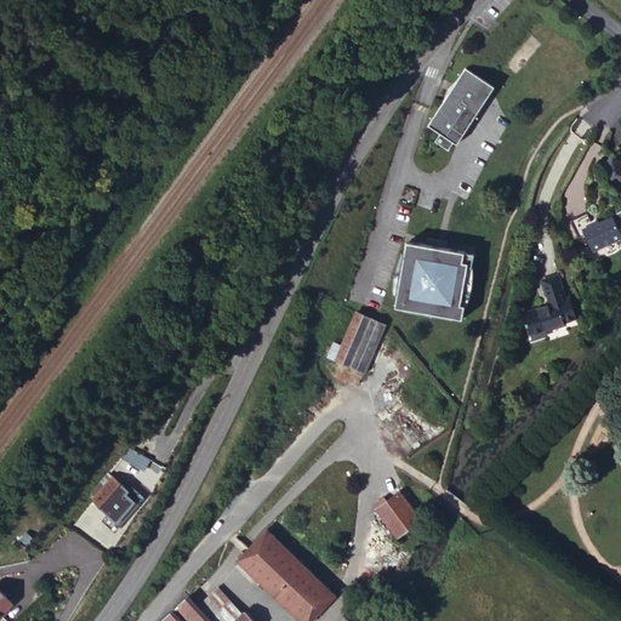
[(466,68),(428,126),(440,134),(436,141),(450,151),(455,141),(451,140),(457,130),(463,135),(489,96),(485,95),(491,85),(466,68)]
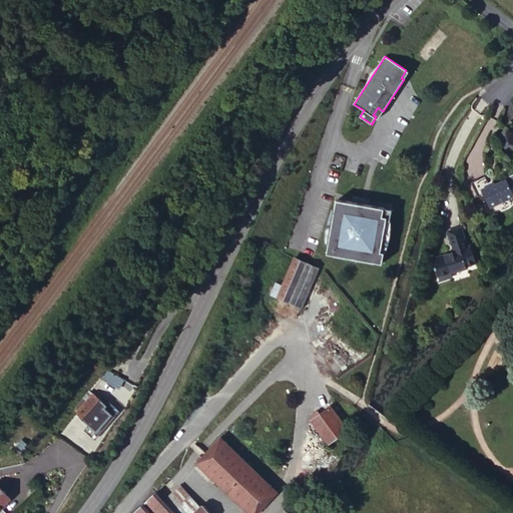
[(379,118),(383,111),(378,107),(373,115),(376,116),(379,118)]
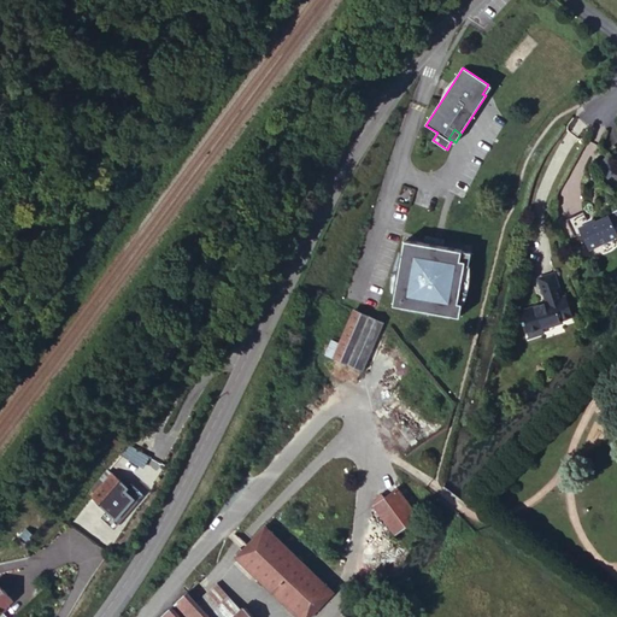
[(616,168),(609,159),(601,166),(612,178),(616,172),(616,168)]
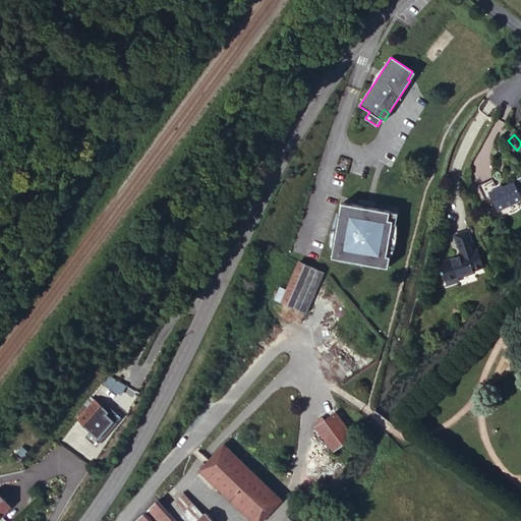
[(495,177),(481,183),(486,196),(494,195),(500,208),(520,198),(520,191),(516,180),(505,185),(503,182),(498,184),(495,177)]
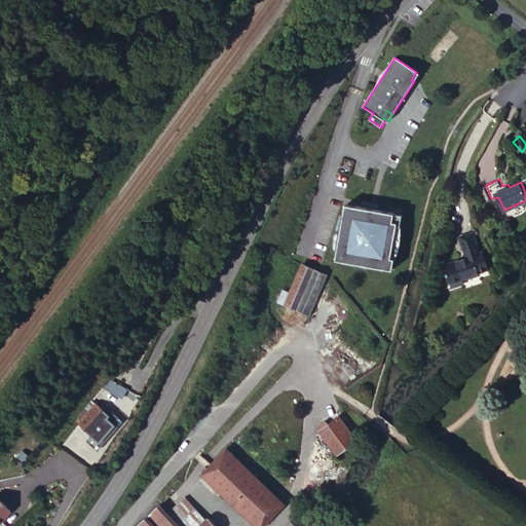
[(362,204),(378,208),(379,201),(363,198),(362,204)]
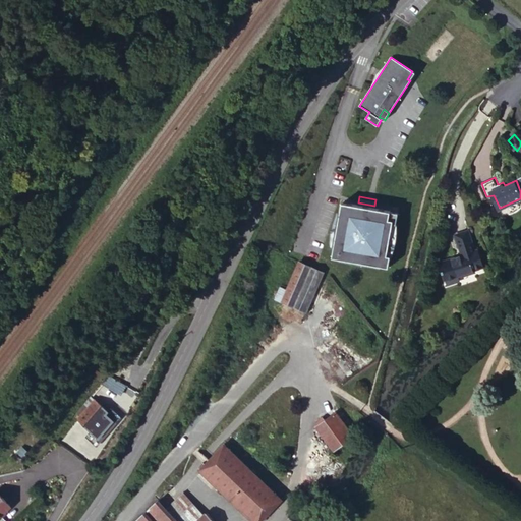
[(335,244),(333,254),(340,256),(381,265),(381,264),(389,266),(391,253),(388,253),(396,210),(391,210),(392,208),(374,206),(358,203),(350,200),(350,201),(343,200),(341,211),(335,244)]
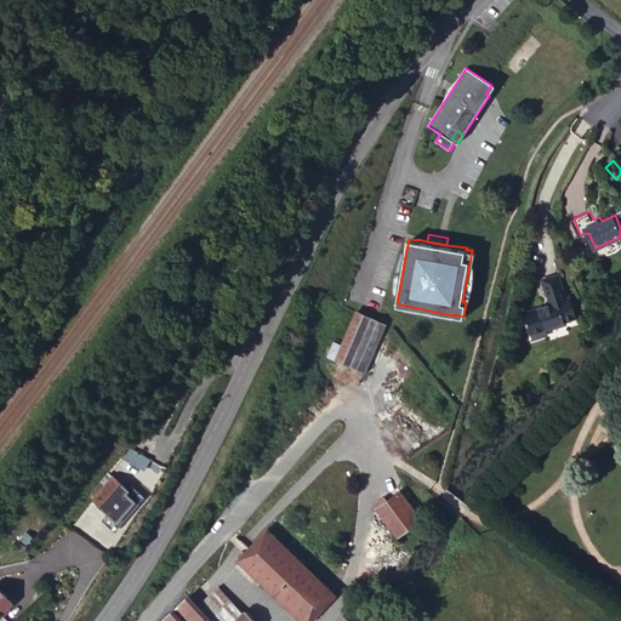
[(406,251),(402,250),(400,250),(400,252),(399,255),(399,256),(398,260),(396,269),(394,273),(394,275),(394,283),(394,288),(394,291),(399,291),(406,251)]
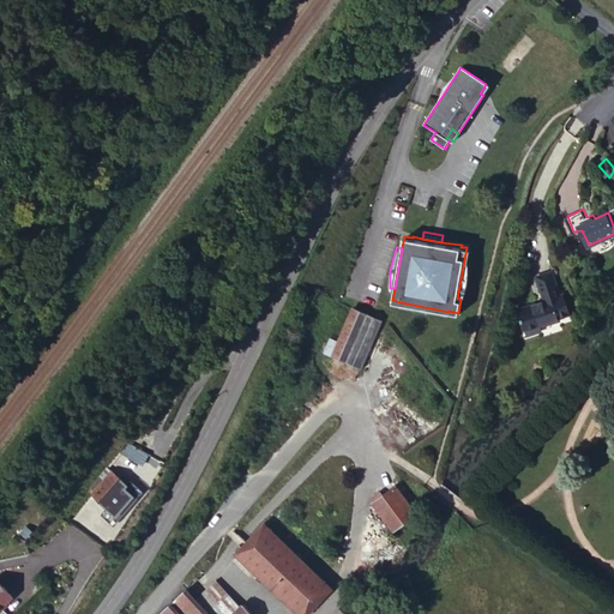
[(467,247),(457,299),(461,299),(462,300),(462,299),(463,298),(464,295),(464,293),(465,290),(467,286),(468,278),(468,276),(468,275),(469,269),(469,268),(469,266),(469,262),(468,262),(470,248),(467,247)]
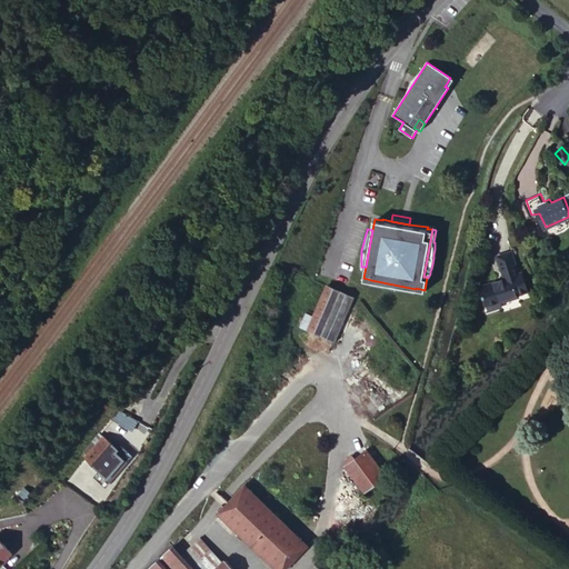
[(511,251),(498,257),(505,277),(506,279),(493,283),(495,285),(482,289),(485,295),(483,296),(483,299),(486,298),(489,309),(501,305),(501,302),(520,296),(519,293),(528,290),(522,272),(519,273),(511,251)]
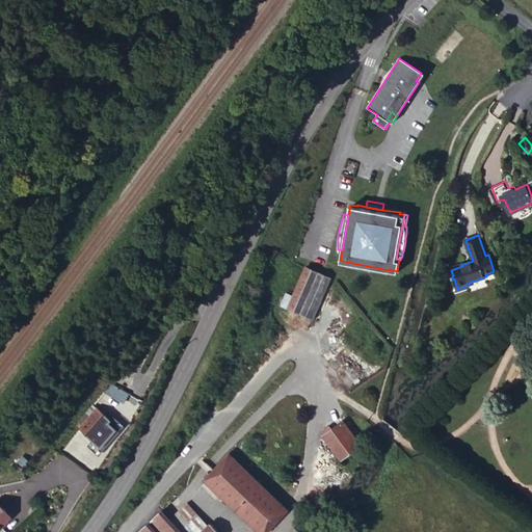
[(330,274),(306,264),(288,306),(312,316),(330,274)]
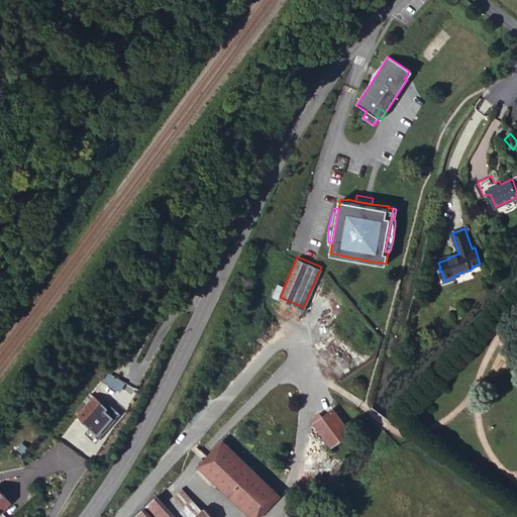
[(108,372),(102,383),(120,393),(126,382),(108,372)]
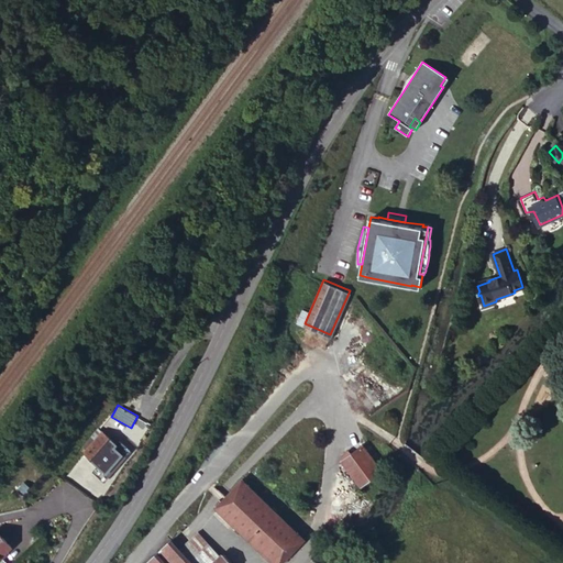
[(102,430),(83,453),(109,476),(132,451),(120,441),(118,443),(102,430)]
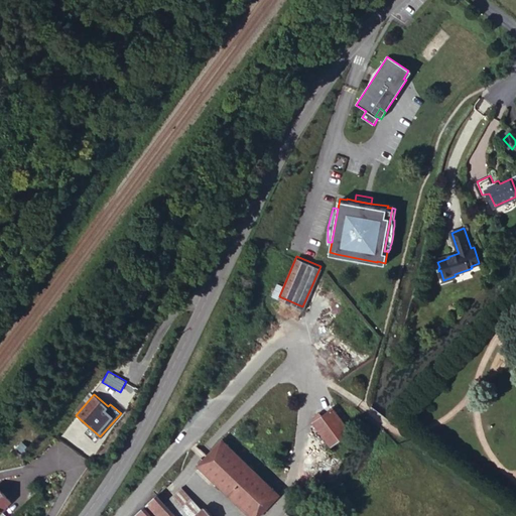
[(333,408),(305,428),(323,450),(349,430),(333,408)]
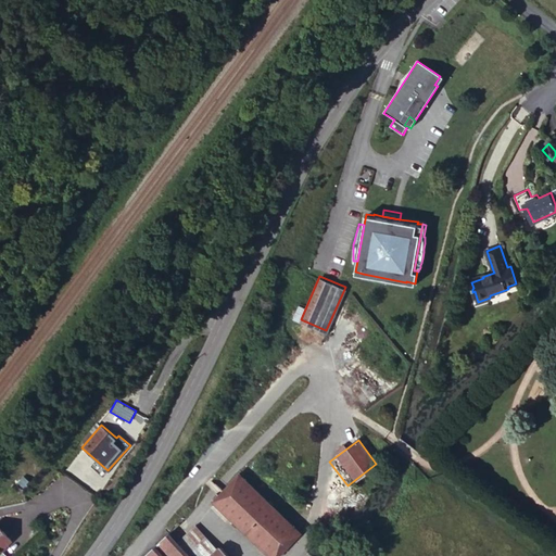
[(239,472),(213,500),(269,555),(278,555),(300,533),(239,472)]
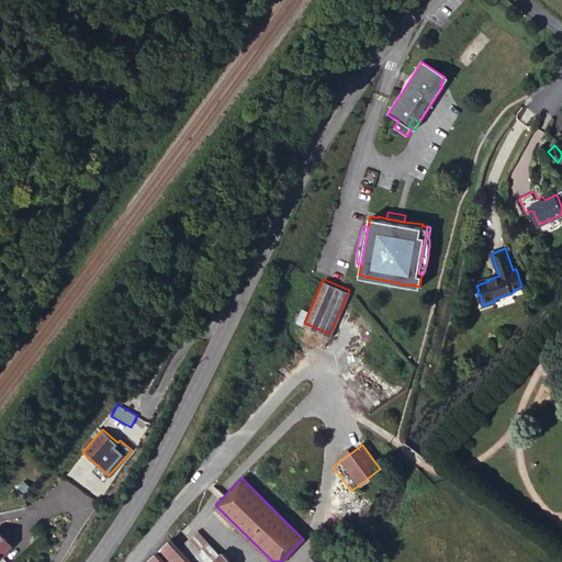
[(231,561),(223,552),(221,553),(215,548),(204,558),(202,554),(204,552),(197,546),(203,539),(198,531),(190,538),(186,532),(176,541),(171,538),(145,561),(231,561)]
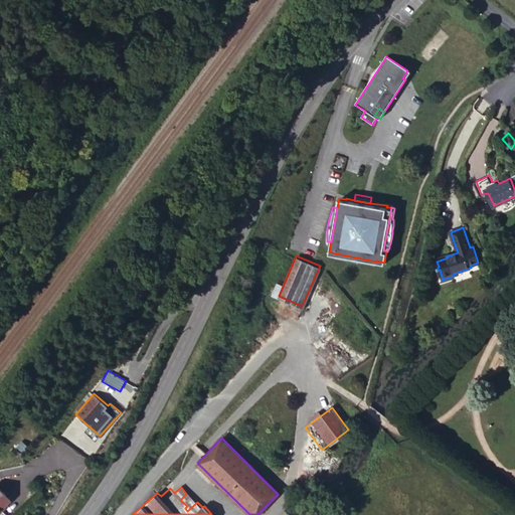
[(0,514),(14,502),(0,488),(0,514)]
